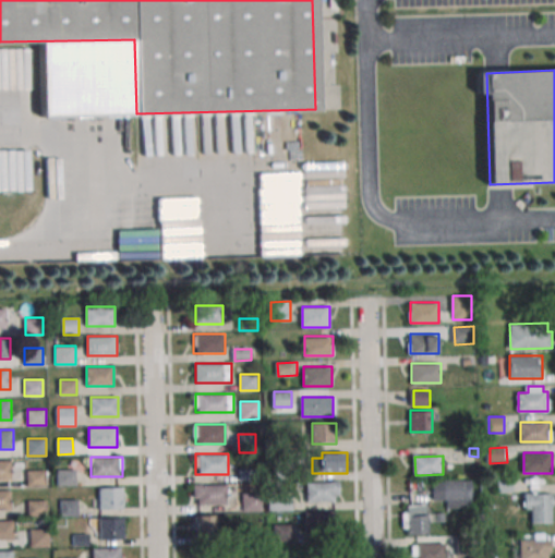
[(12,460),(0,460),(0,478),(12,478),(12,460)]
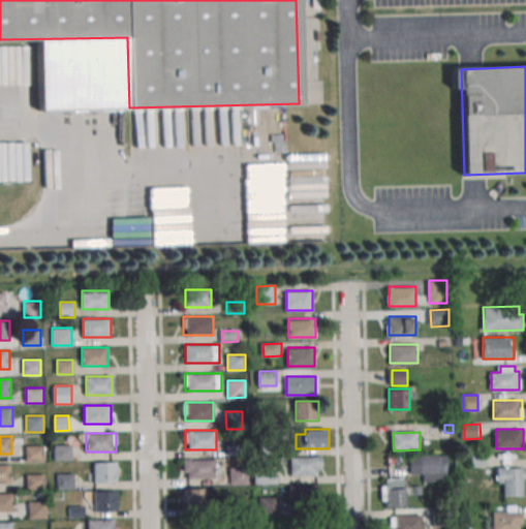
[(280,437),(280,456),(260,456),(259,438),(280,437)]
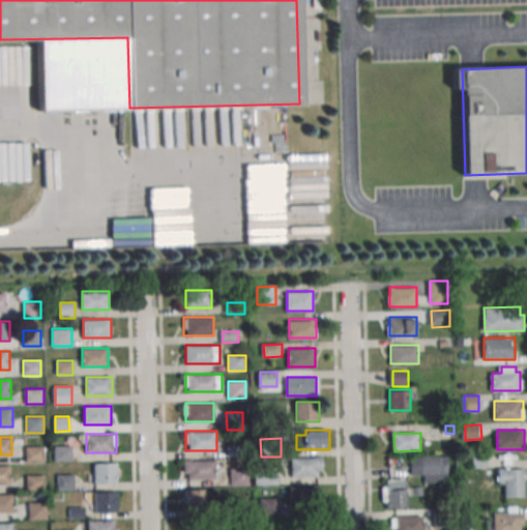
[(55,461),(72,461),(72,445),(55,445),(55,461)]
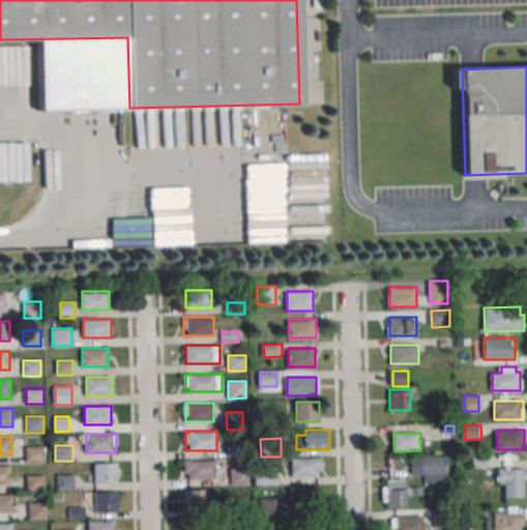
[(44,446),(26,446),(26,462),(44,462),(44,446)]
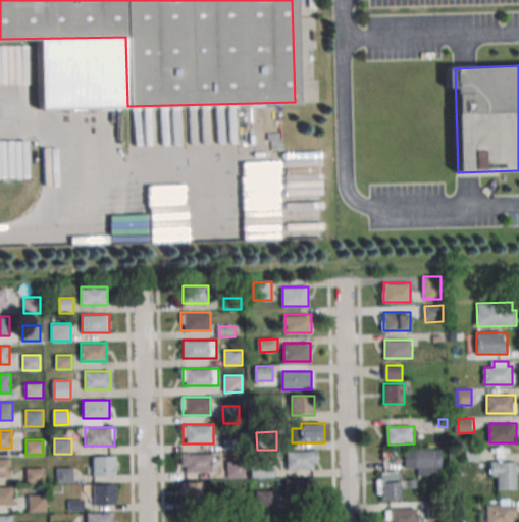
[(243,439),(243,450),(225,451),(225,439),(243,439)]
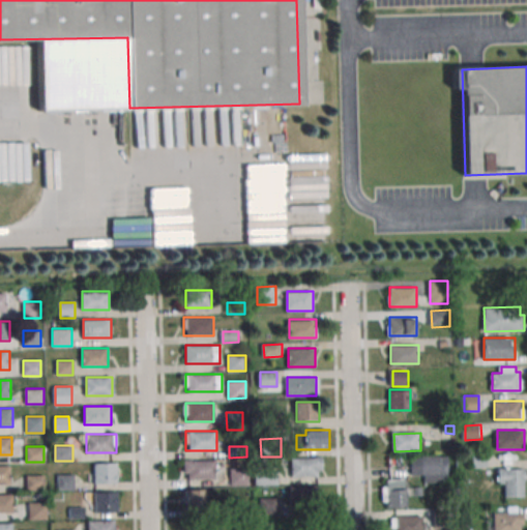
[(489,468),(489,452),(474,453),(474,468),(489,468)]
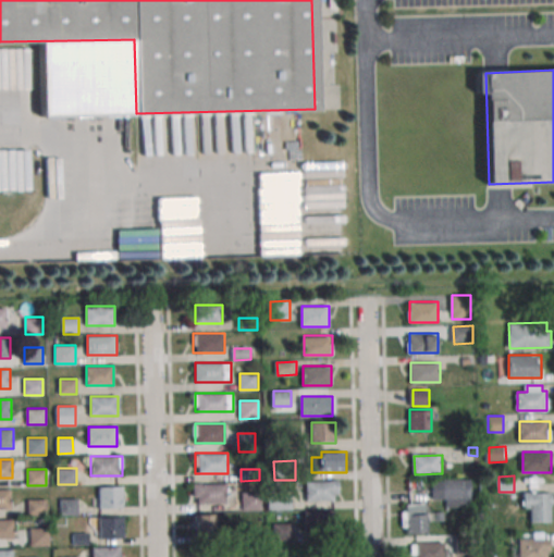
[(445,507),(472,507),(472,479),(433,479),(433,499),(445,499),(445,507)]
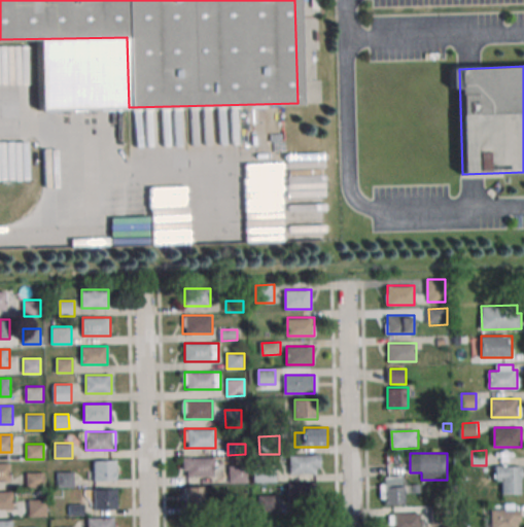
[(322,455),(314,455),(314,456),(291,456),(291,475),(318,475),(318,467),(323,467),(322,455)]
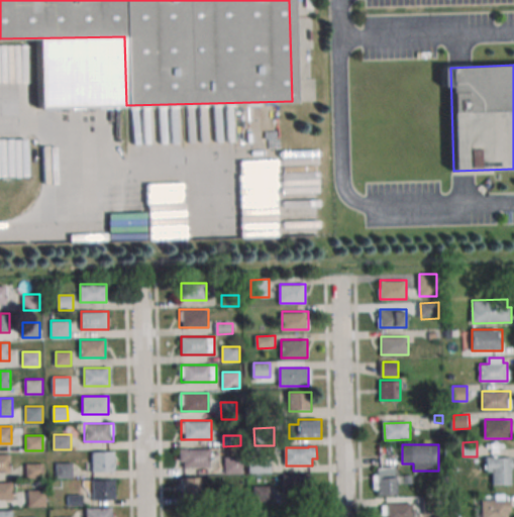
[(210,467),(210,448),(180,448),(180,467),(210,467)]
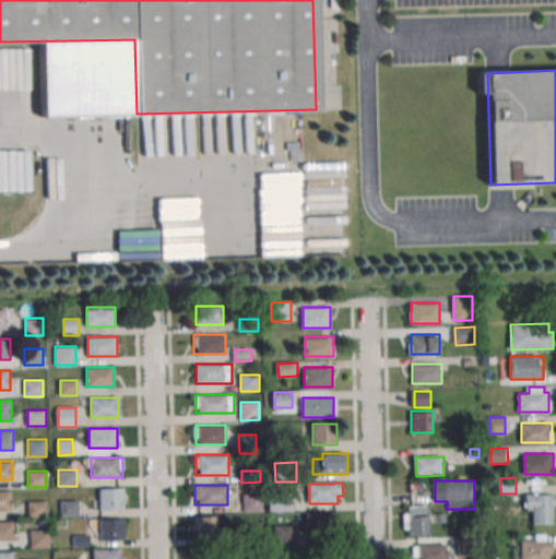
[(123,509),(123,488),(99,488),(99,509),(123,509)]
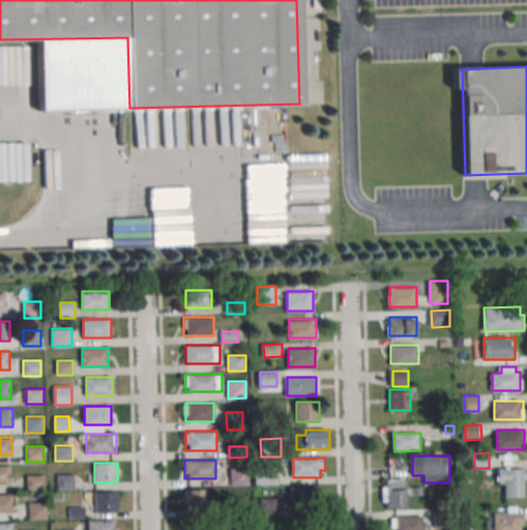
[(0,483),(11,483),(11,465),(0,465),(0,483)]
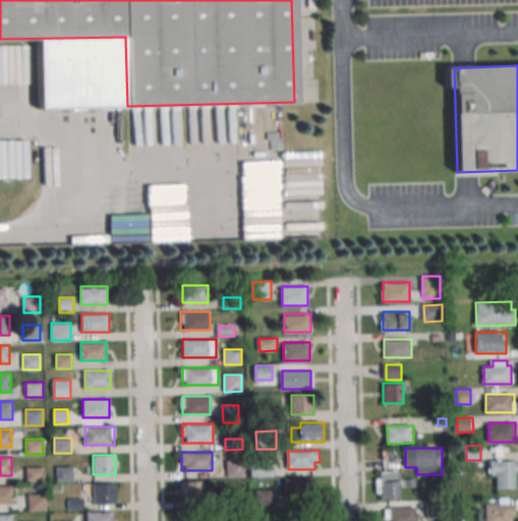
[(245,476),(245,459),(227,459),(227,476),(245,476)]
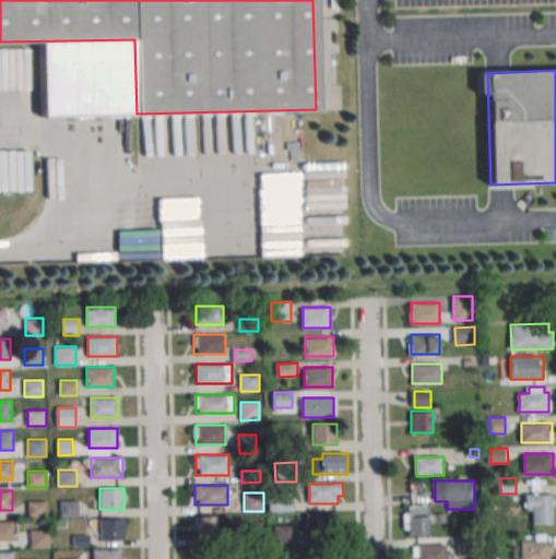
[(535,513),(535,523),(555,524),(555,495),(528,494),(528,513),(535,513)]
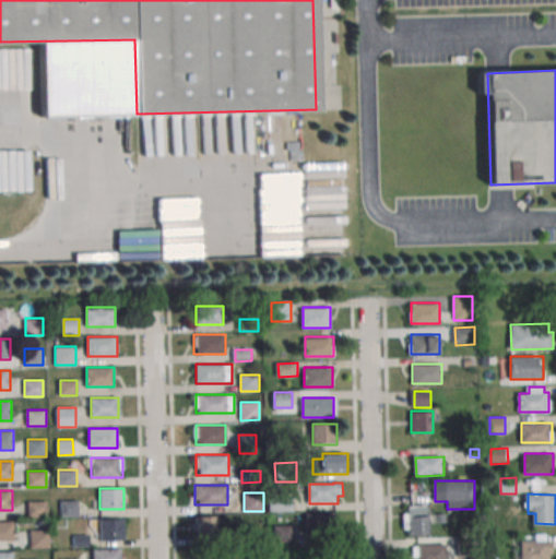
[(294,511),(293,495),(270,495),(270,511),(294,511)]
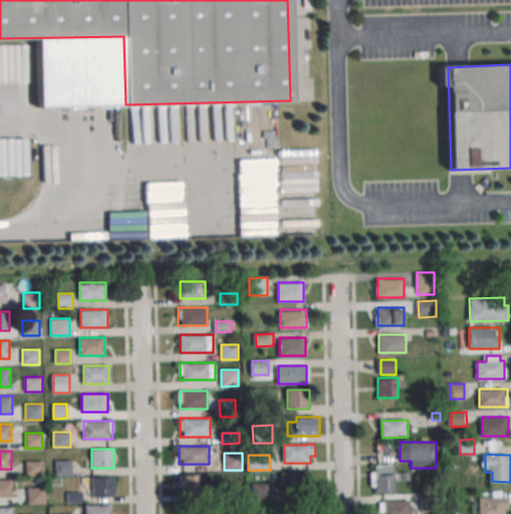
[(72,474),(72,460),(56,460),(56,474),(72,474)]
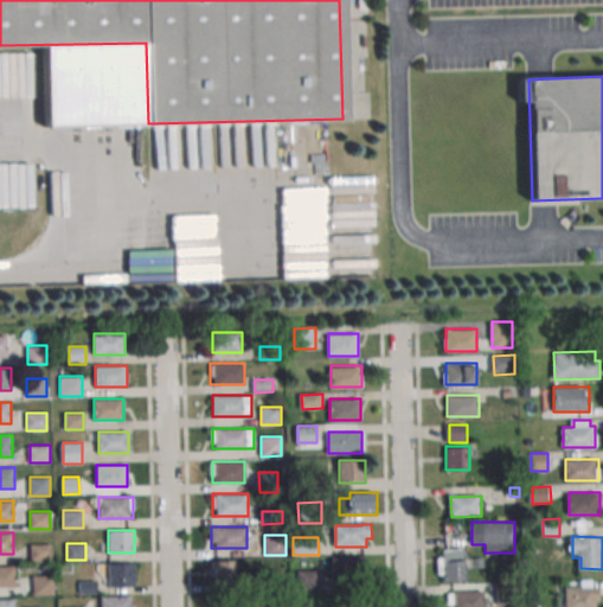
[(31,544),(31,560),(50,560),(50,544),(31,544)]
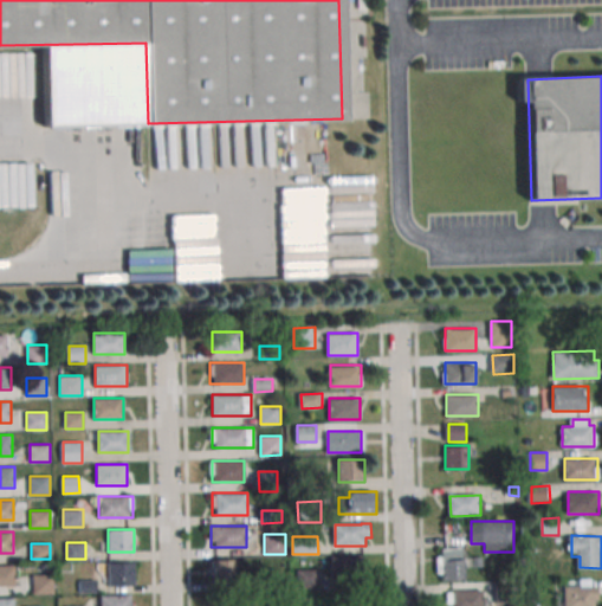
[(464,548),(444,549),(444,556),(439,558),(440,574),(446,574),(446,581),(466,580),(464,548)]
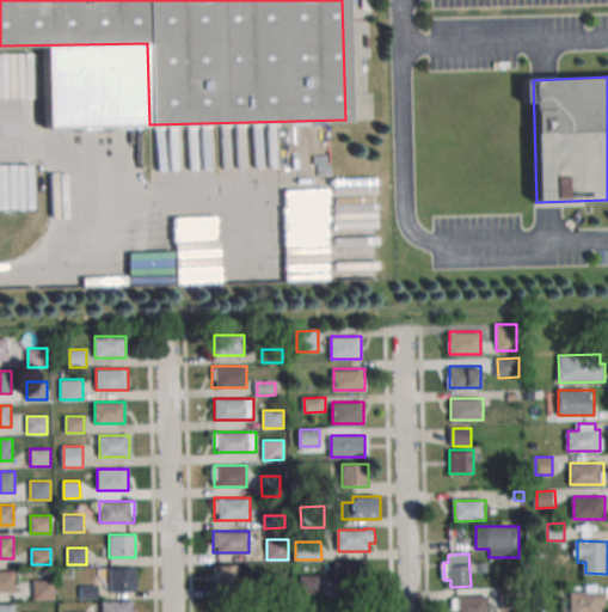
[(336,585),(366,585),(366,561),(336,561),(336,585)]
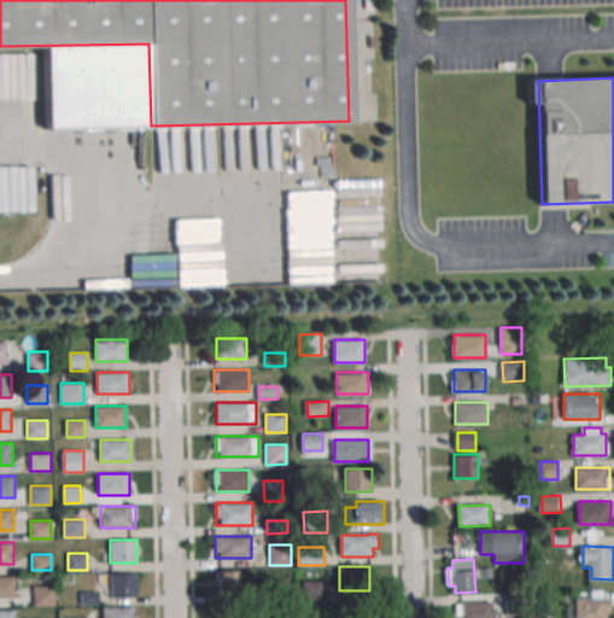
[(496,578),(495,569),(484,569),(484,579),(496,578)]
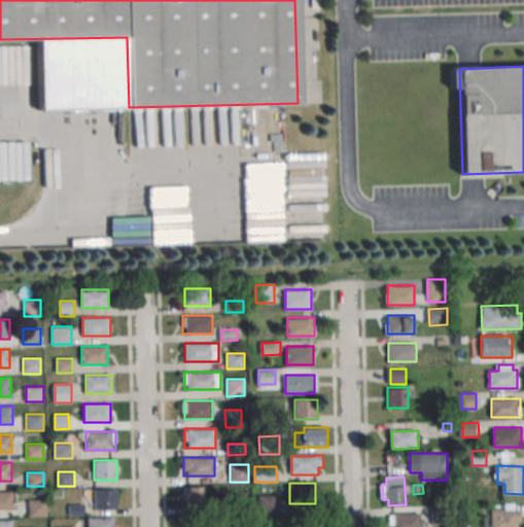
[(186,488),(187,507),(193,507),(193,517),(203,516),(203,507),(207,507),(207,488),(186,488)]
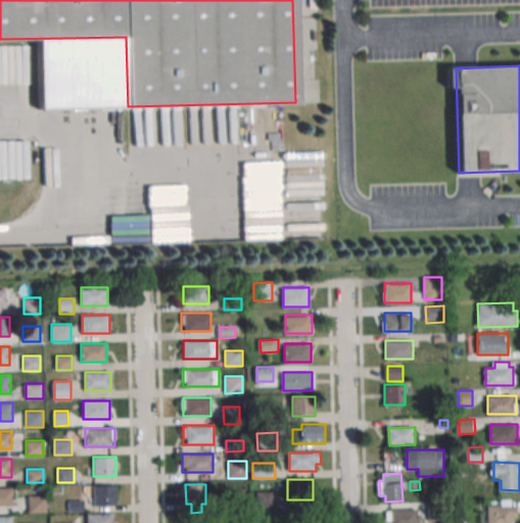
[(95,505),(117,505),(117,485),(95,485),(95,505)]
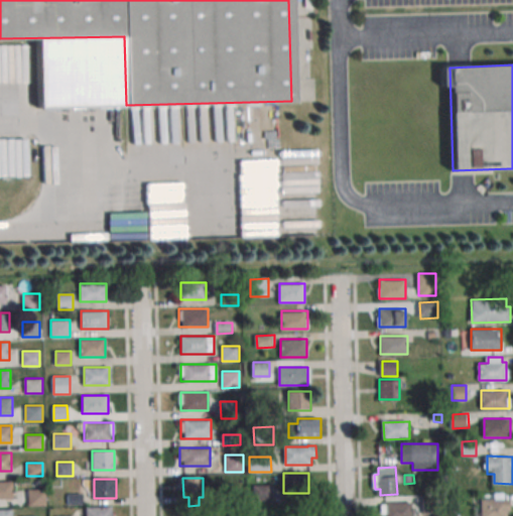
[(0,500),(13,500),(13,481),(0,481),(0,500)]
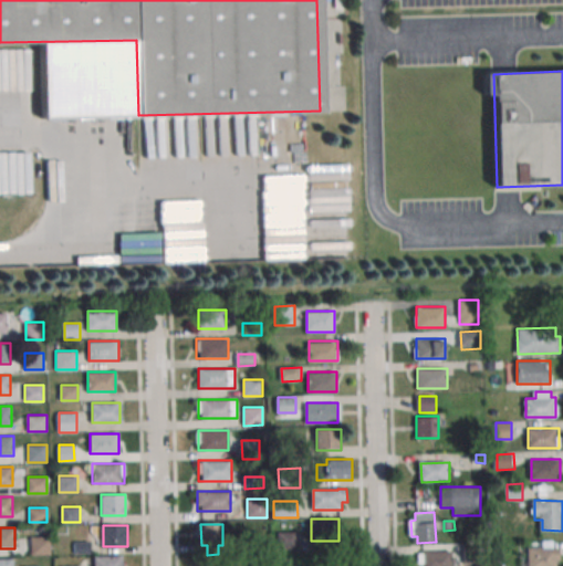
[(280,548),(308,548),(308,532),(280,532),(280,548)]
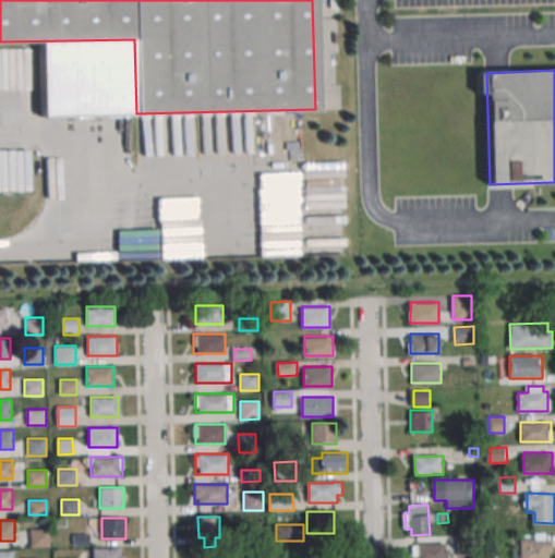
[(31,546),(49,546),(49,528),(31,528),(31,546)]
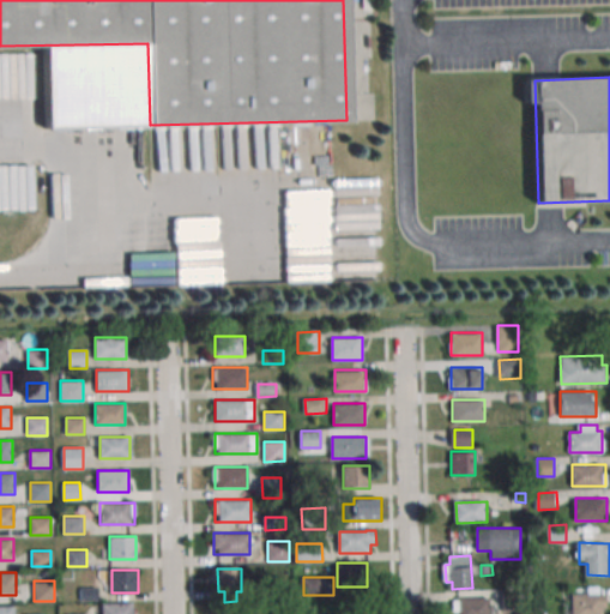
[(100,588),(100,601),(83,601),(83,588),(100,588)]
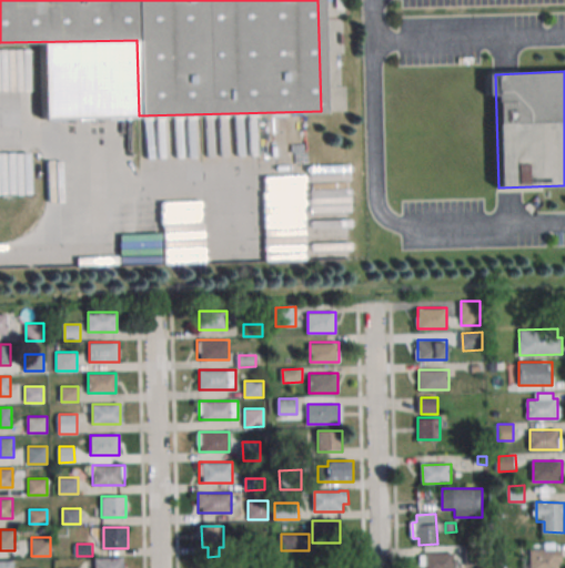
[(564,549),(532,550),(532,567),(561,567),(561,563),(564,563),(564,549)]
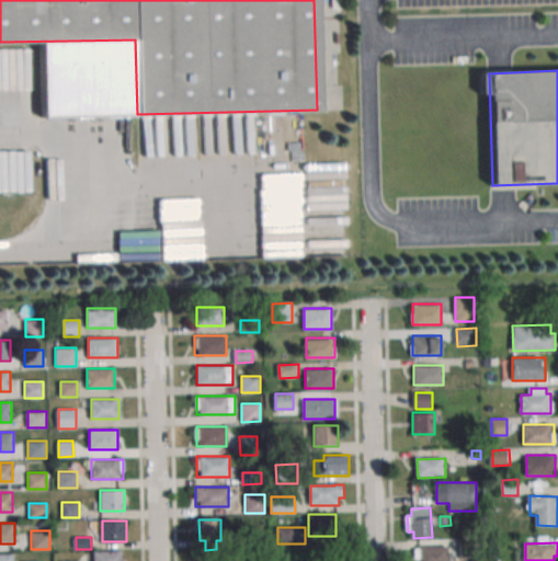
[(416,546),(416,560),(448,560),(448,546),(416,546)]
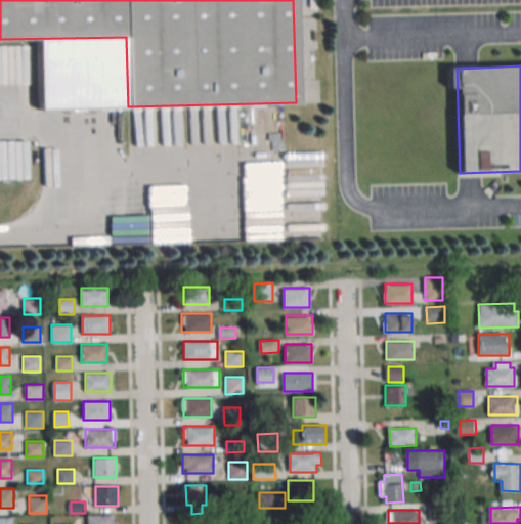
[(88,523),(114,523),(114,515),(88,515),(88,523)]
